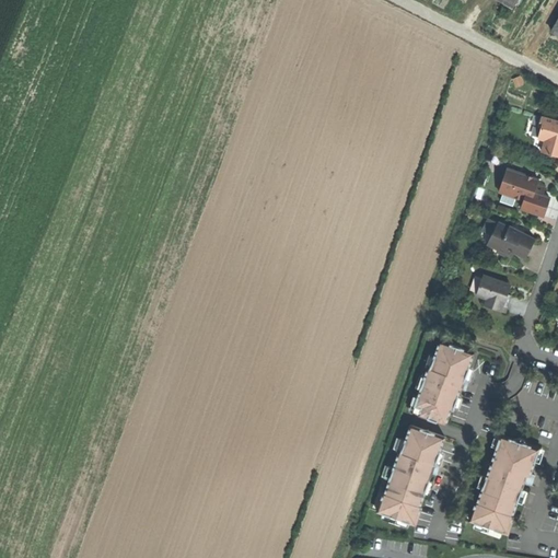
[(539,152),(557,157),(557,123),(541,117),(537,126),(541,127),(537,138),(544,140),(539,152)]
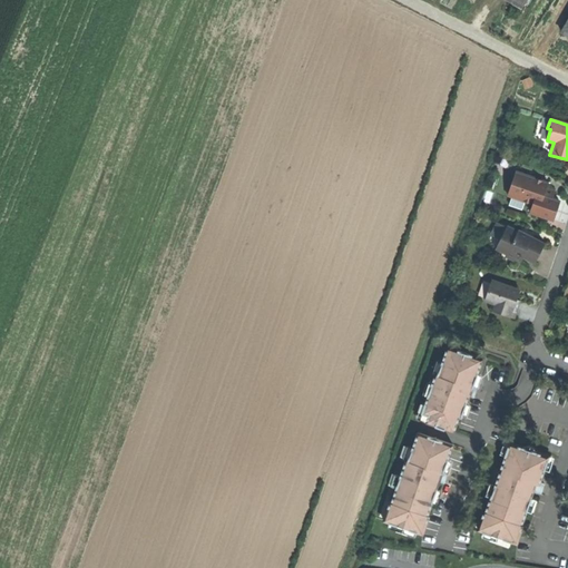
[(515,170),(507,195),(511,198),(509,205),(520,209),(524,202),(531,205),(529,213),(552,222),(556,211),(558,203),(551,201),(554,193),(545,189),(547,183),(515,170)]
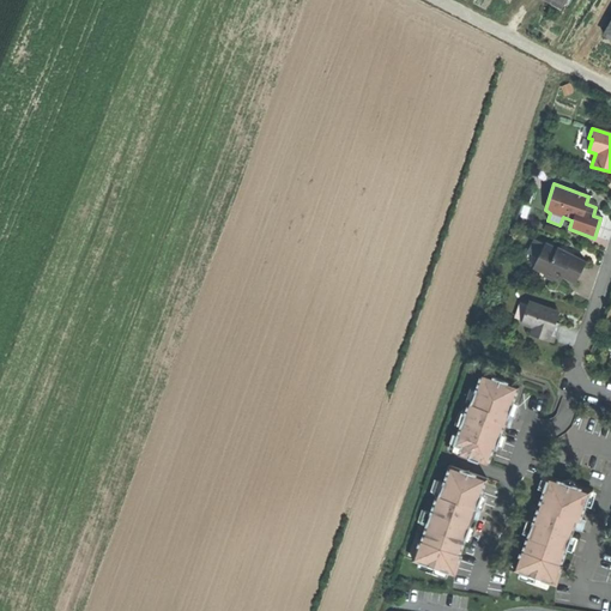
[(526,253),(537,258),(543,246),(532,240),(526,253)]
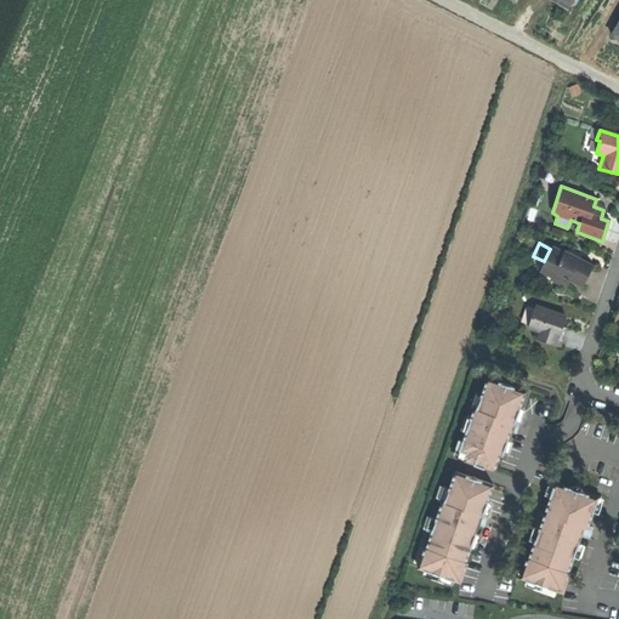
[(544,261),(539,272),(550,277),(547,282),(557,285),(558,283),(564,285),(567,280),(581,288),(586,277),(591,265),(562,251),(561,254),(550,249),(544,261)]
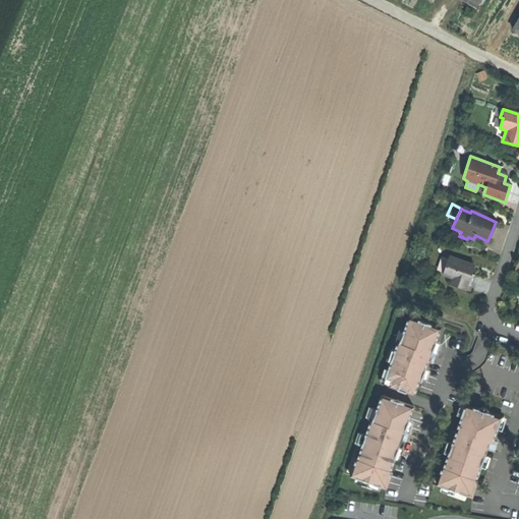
[(470,264),(447,255),(441,274),(453,279),(451,285),(468,291),(471,283),(473,275),(471,275),(467,273),(470,264)]
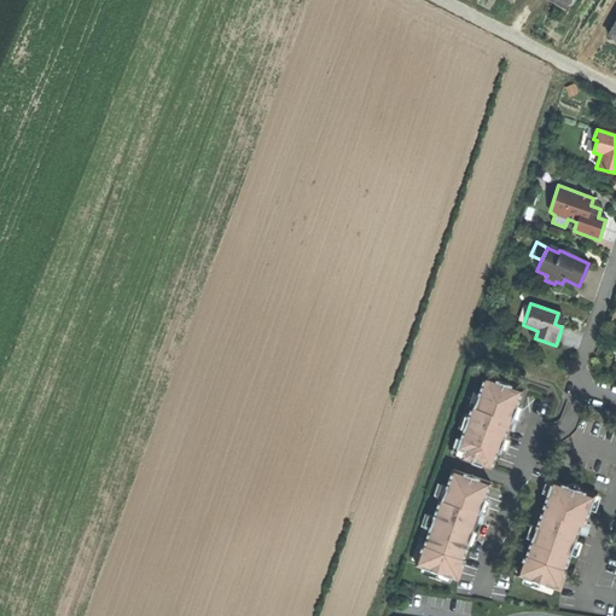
[(460,460),(492,471),(505,431),(511,433),(513,428),(515,422),(511,420),(521,391),(483,378),(472,410),(470,408),(455,449),(463,453),(460,460)]
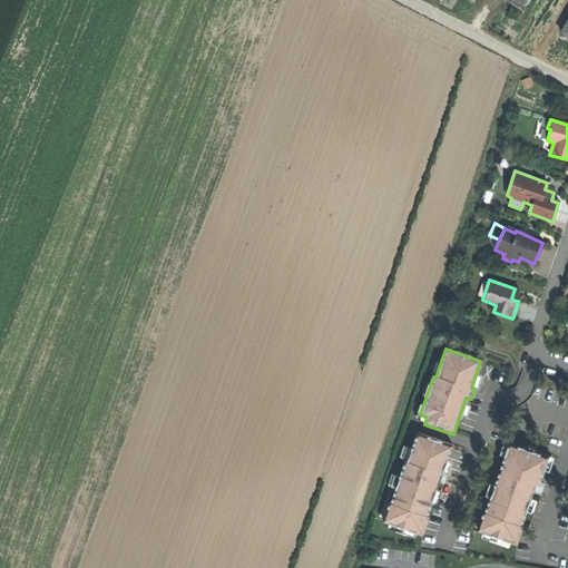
[(383,524),(422,537),(429,519),(426,518),(433,496),(437,483),(443,486),(447,475),(443,473),(452,447),(417,434),(407,463),(403,462),(383,524)]
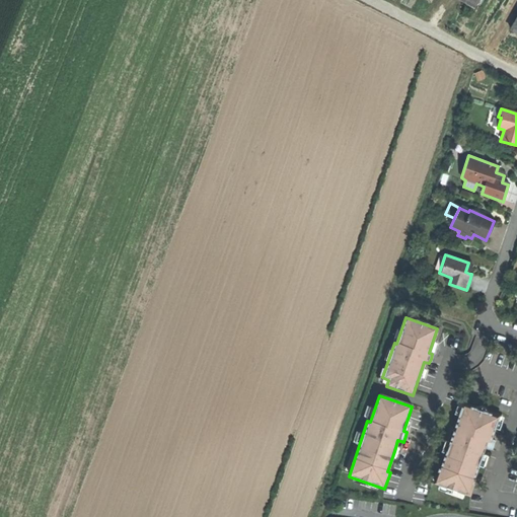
[(462,404),(436,485),(470,496),(476,474),(475,474),(484,448),(492,451),(494,446),(495,441),(491,439),(499,416),(462,404)]
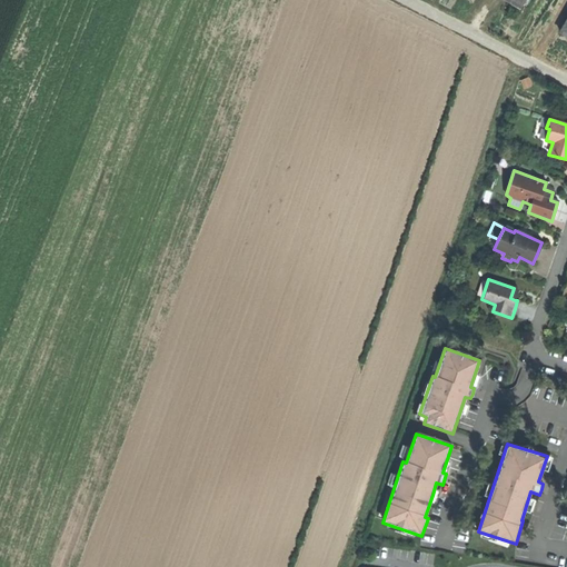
All buildings are outlined.
